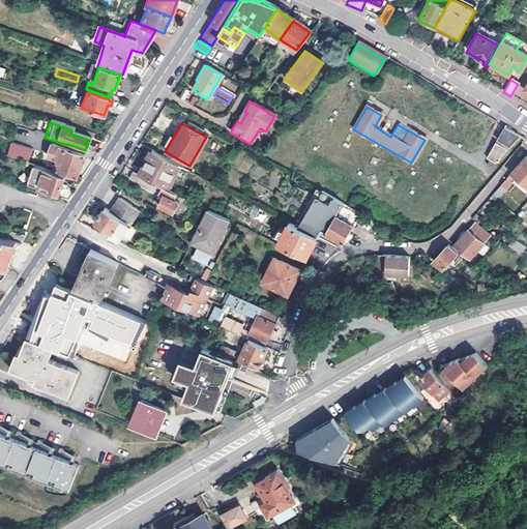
[(518,137),(503,128),(496,141),(508,148),(518,137)]
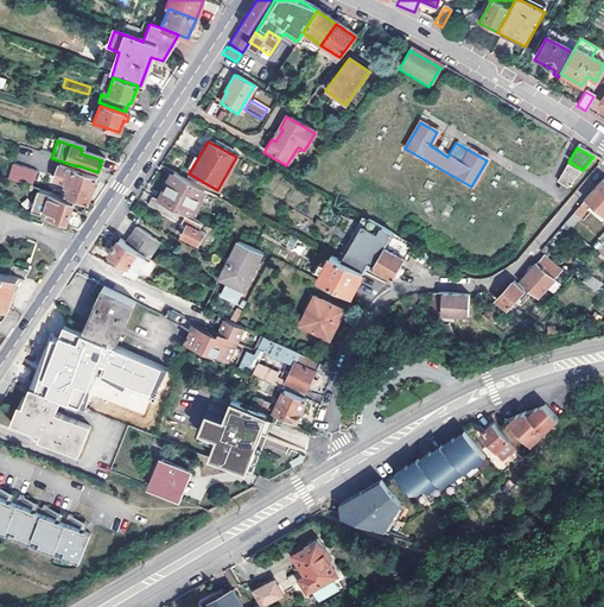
[(10,164),(5,179),(30,188),(35,172),(10,164)]
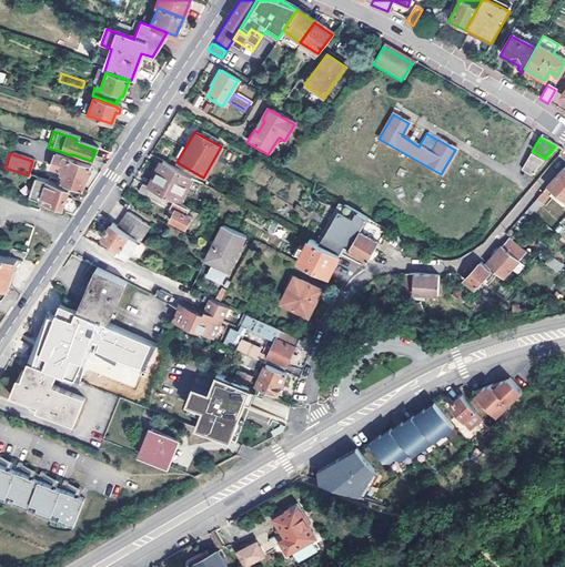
[(62,178),(60,184),(69,188),(80,192),(89,168),(52,154),(48,169),(60,173),(59,176),(62,178)]
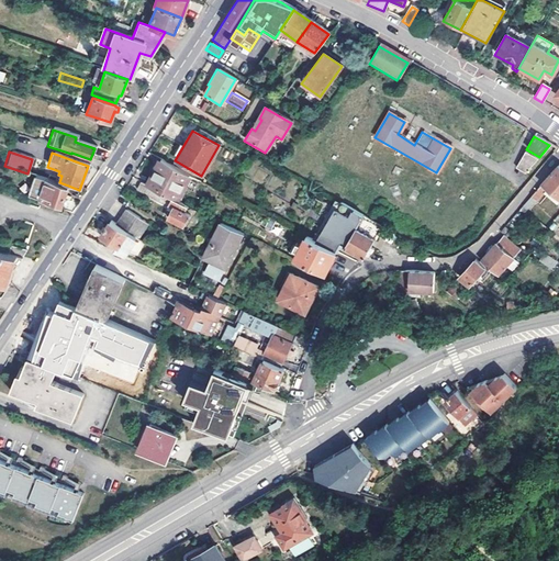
[(537,159),(524,153),(515,168),(520,171),(517,176),(521,178),(524,174),(525,174),(537,159)]
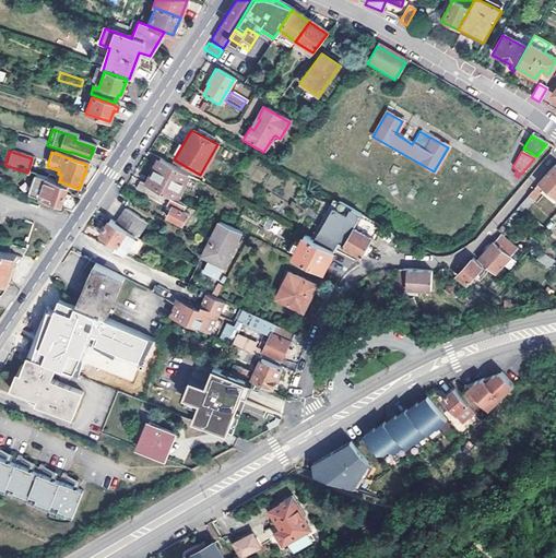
[(158,159),(145,185),(174,199),(187,174),(158,159)]
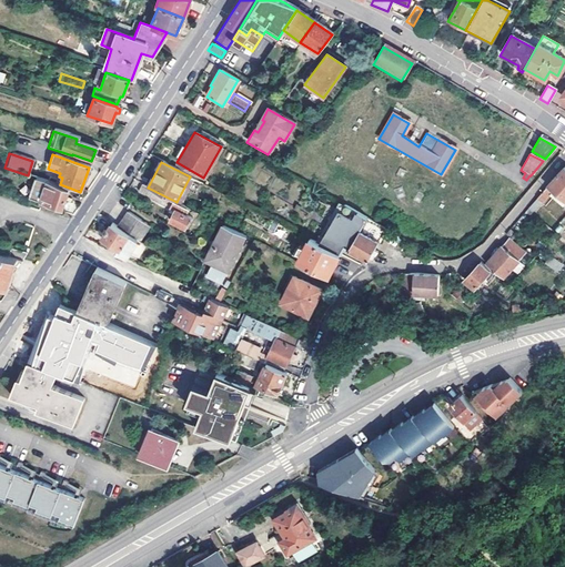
[(564,171),(561,168),(533,200),(540,205),(551,192),(564,203),(564,201),(564,171)]
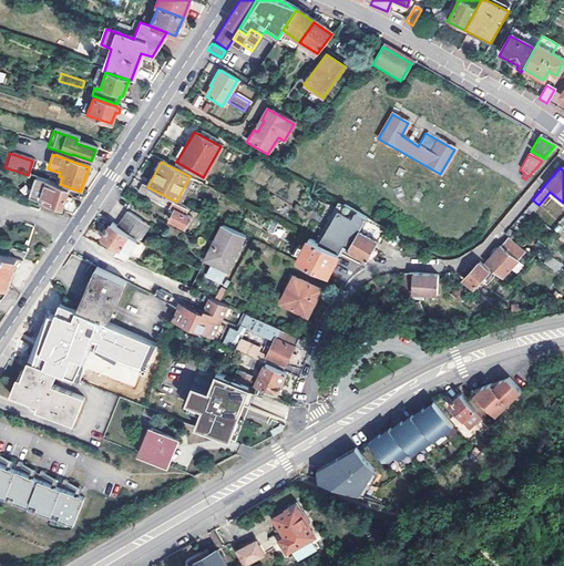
[(68,189),(34,178),(28,198),(39,202),(39,203),(38,205),(49,208),(50,205),(61,209),(68,189)]
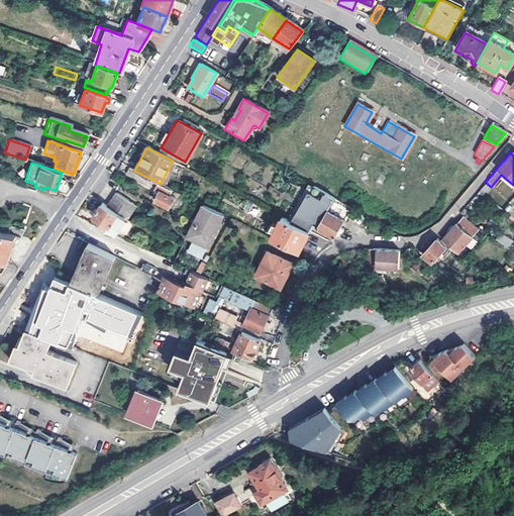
[(134,171),(128,168),(124,176),(153,190),(150,194),(156,196),(153,201),(168,209),(174,199),(168,196),(172,190),(161,184),(134,171)]
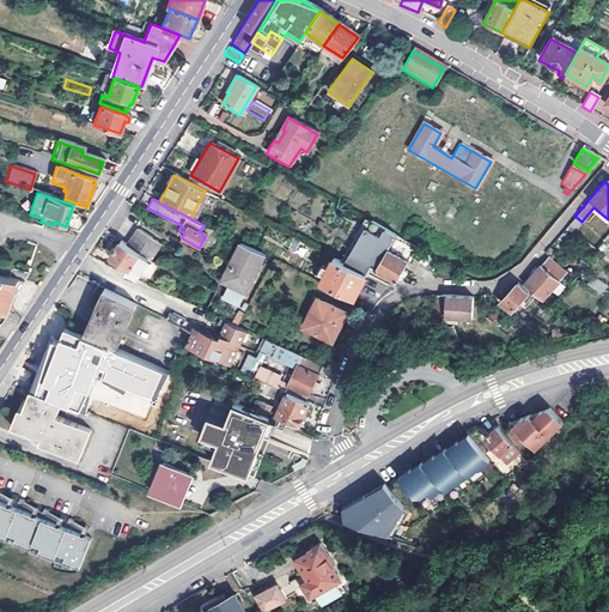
[(355,214),(332,258),(345,264),(359,238),(354,236),(359,226),(365,229),(369,222),(355,214)]
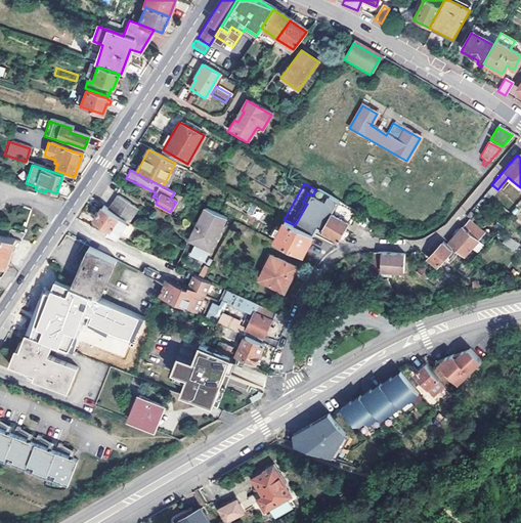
[(489,200),(497,189),(491,185),(483,194),(489,200)]
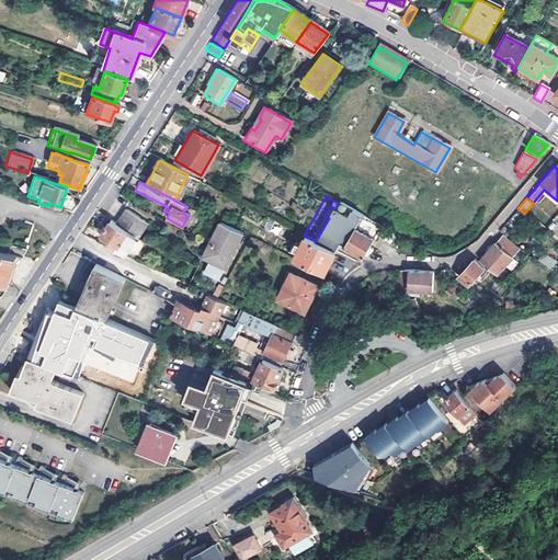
[(329,218),(316,241),(334,252),(338,246),(343,248),(361,216),(338,203),(334,209),(329,207),(325,216),(329,218)]
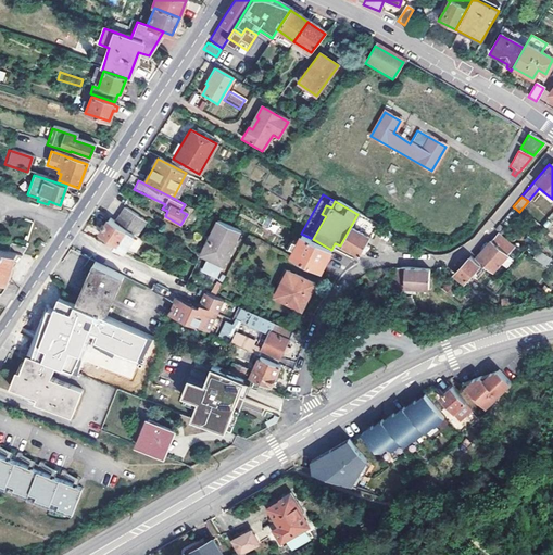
[(124,209),(114,225),(124,231),(126,231),(135,237),(142,225),(145,222),(124,209)]
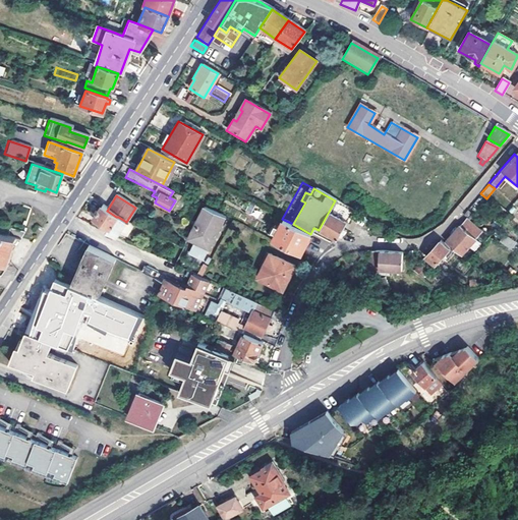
[(335,200),(319,230),(336,239),(341,231),(352,212),(335,200)]
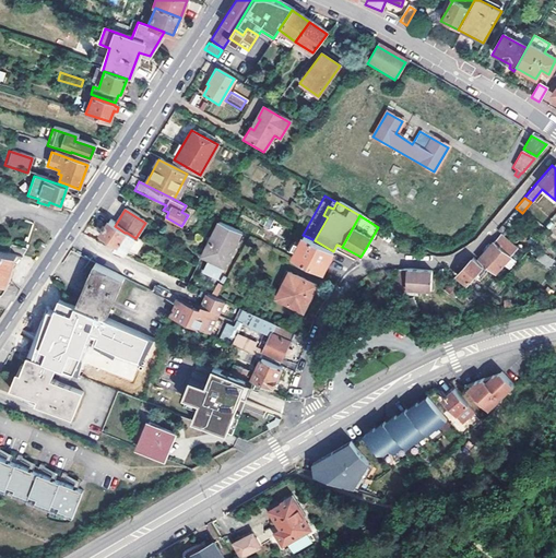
[(125,233),(115,226),(108,221),(98,236),(125,253),(135,238),(127,233),(125,233)]
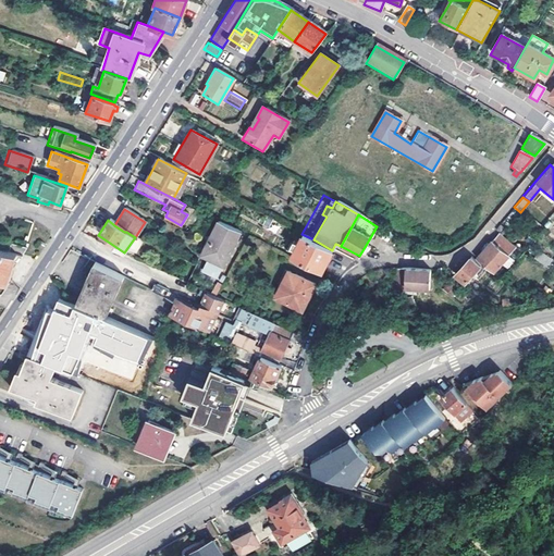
[(239,232),(217,221),(199,256),(221,267),(239,232)]
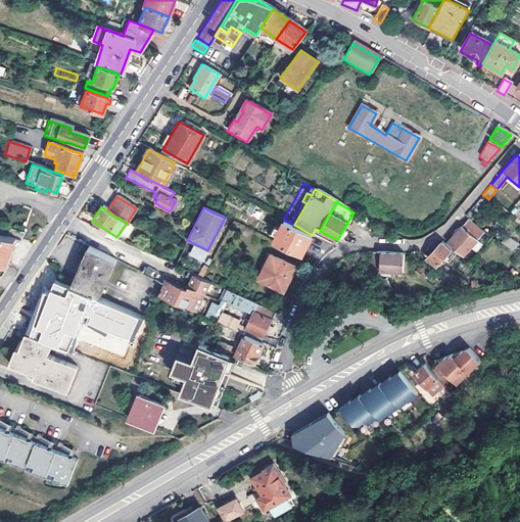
[(294,225),(283,220),(273,242),(300,255),(306,245),(312,235),(294,225)]
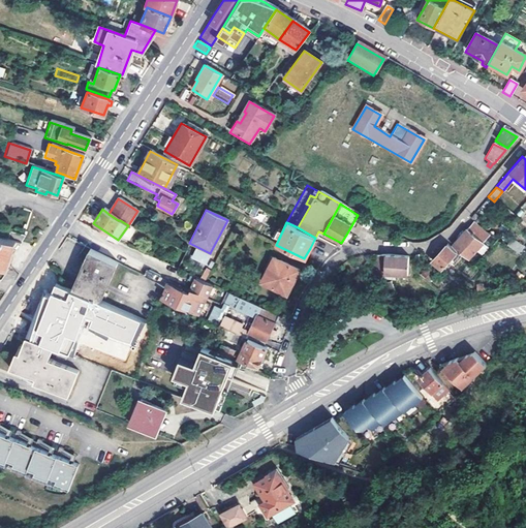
[(486,237),(470,223),(459,237),(458,236),(457,235),(454,238),(456,240),(450,247),(465,260),(486,237)]
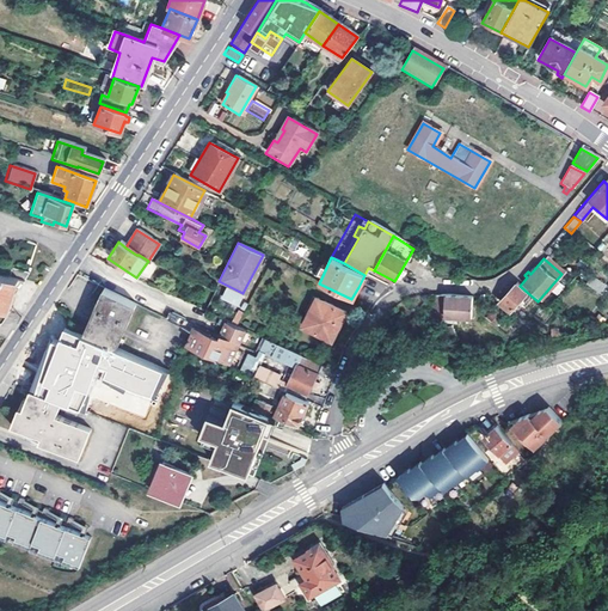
[(16,277),(0,273),(0,307),(7,310),(12,291),(16,277)]
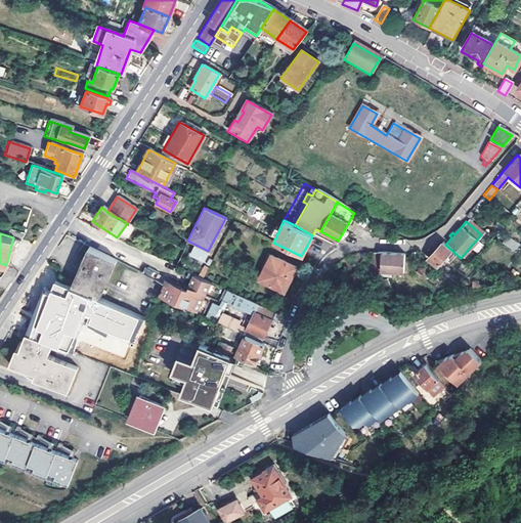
[(505,236),(500,244),(512,253),(517,246),(505,236)]
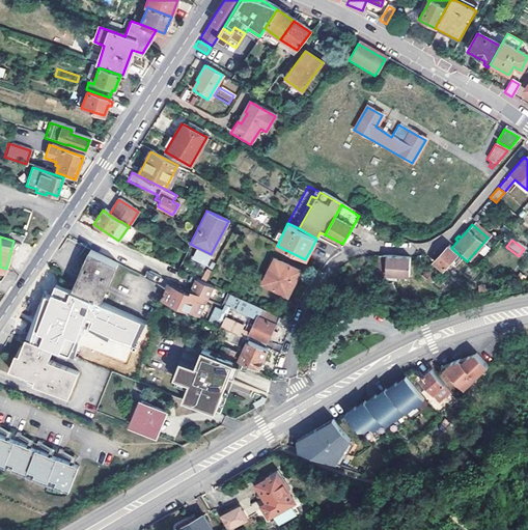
[(445,248),(431,265),(439,272),(454,255),(445,248)]
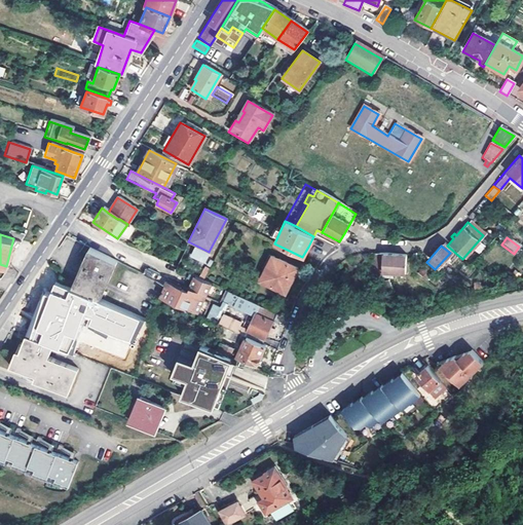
[(116,261),(88,248),(70,289),(77,292),(89,296),(100,300),(116,261)]
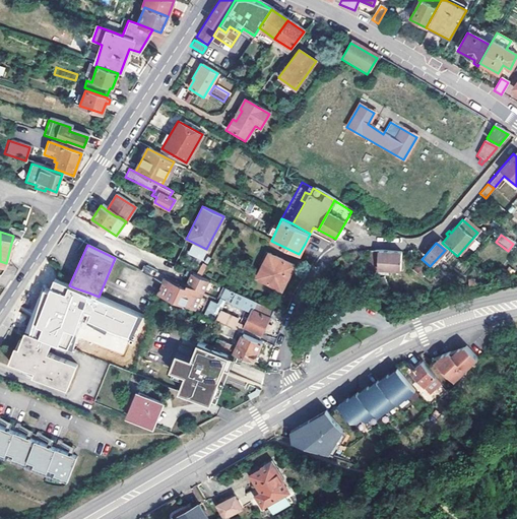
[(379,269),(377,252),(370,252),(370,253),(368,253),(369,269),(379,269)]
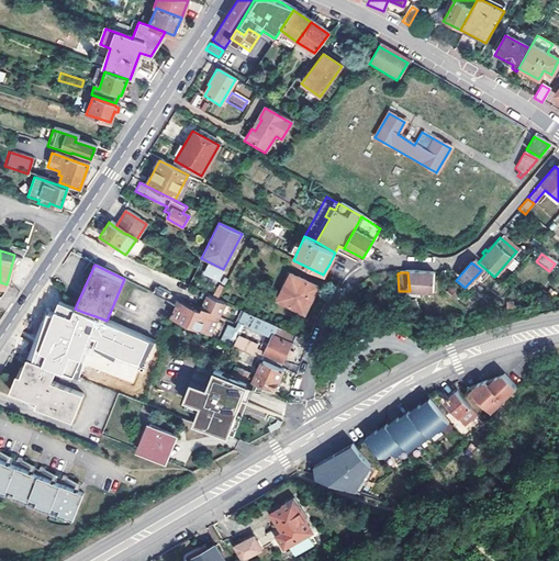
[(431,272),(407,272),(410,291),(432,291),(431,272)]
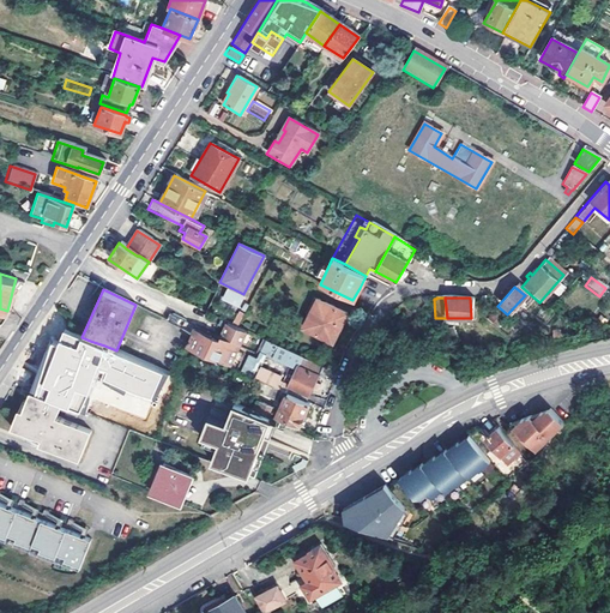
[(316,300),(302,328),(331,342),(345,314),(316,300)]
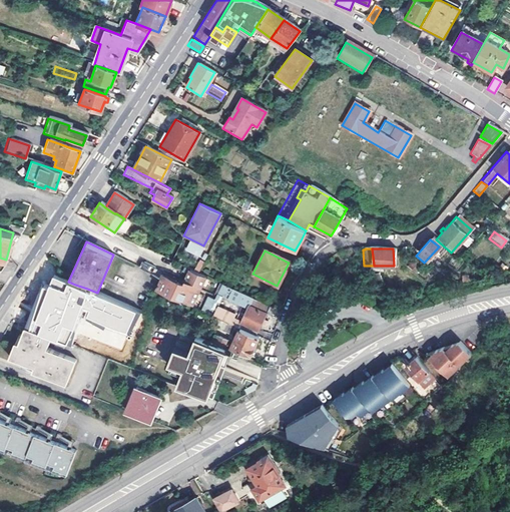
[(412,261),(405,269),(413,276),(422,266),(413,259),(412,261)]
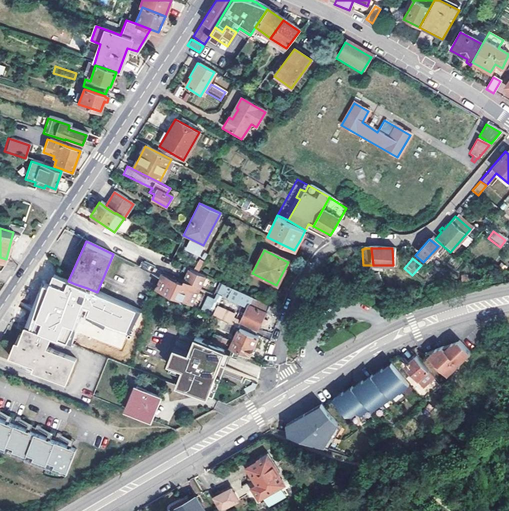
[(142,260),(139,266),(151,272),(154,266),(142,260)]
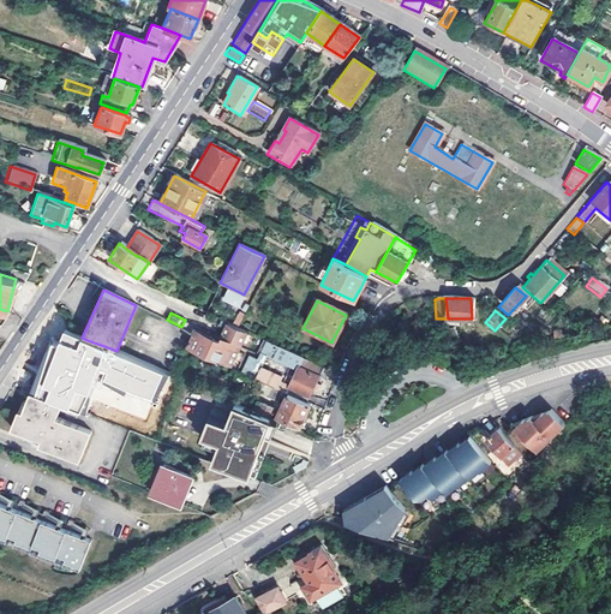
[(245,332),(226,322),(220,337),(239,345),(245,332)]
